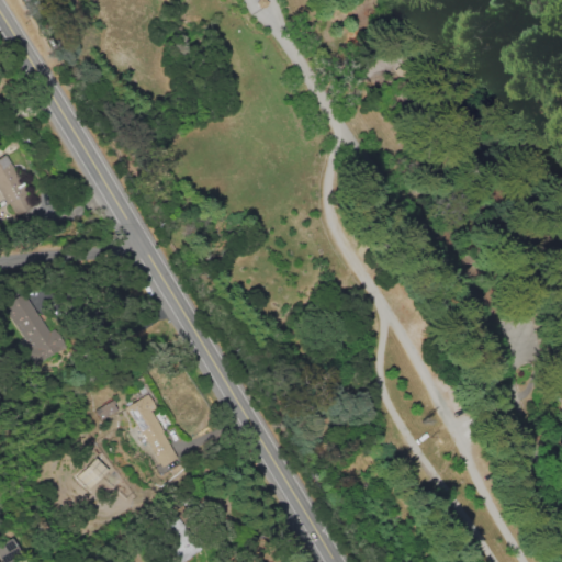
[(0,156),(0,193),(13,218),(34,209),(6,154),(0,156)]
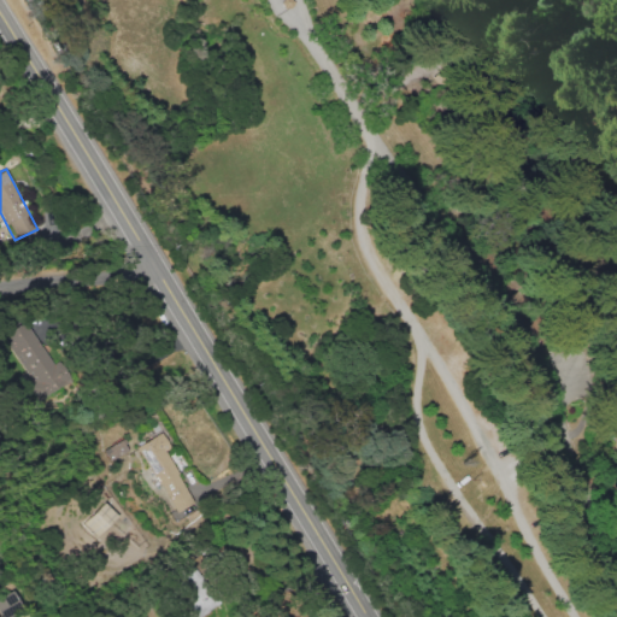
[(30,382),(27,385),(36,400),(64,385),(27,319),(1,334),(30,382)]
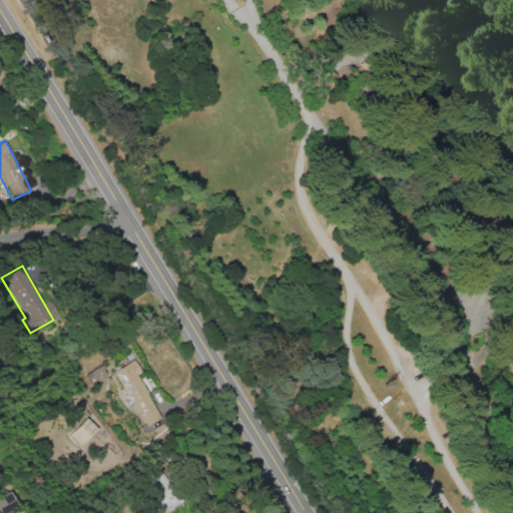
[(112,372),(146,425),(160,416),(135,376),(141,372),(133,359),(112,372)]
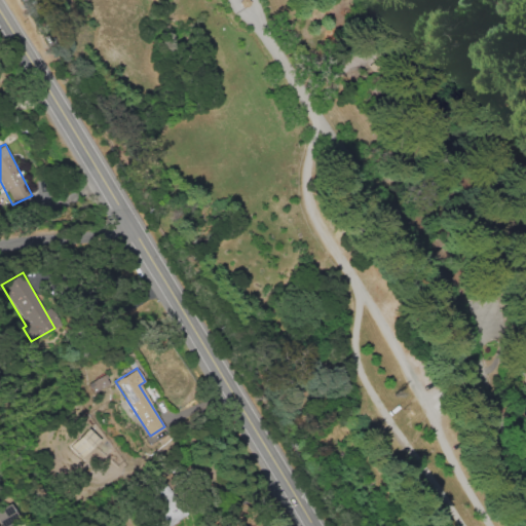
[(109,384),(105,375),(88,382),(92,391),(109,384)]
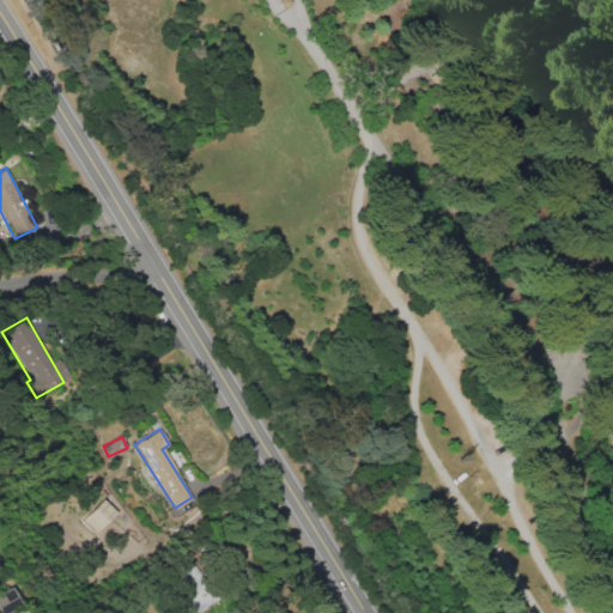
[(82,520),(95,533),(115,513),(102,499),(82,520)]
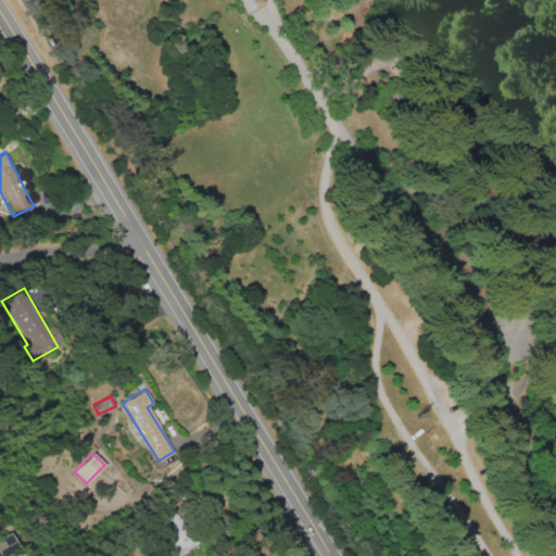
[(150,520),(177,555),(178,555),(196,542),(167,506),(150,520)]
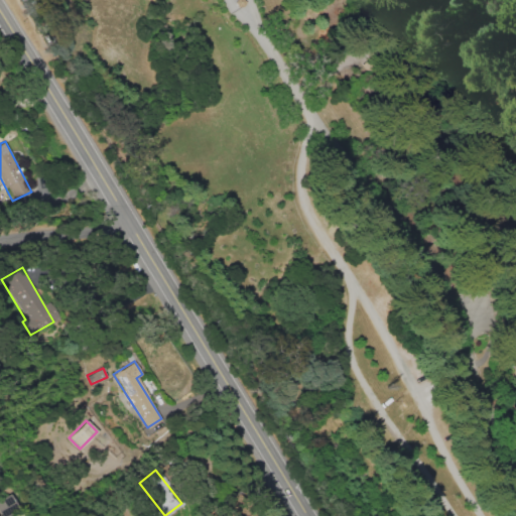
[(0,515),(5,515),(18,509),(9,494),(0,498),(0,515)]
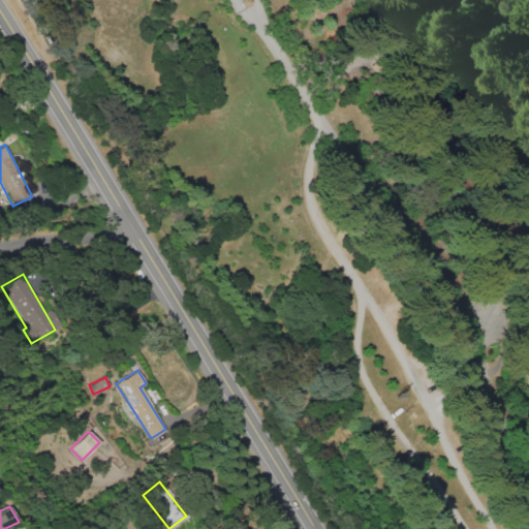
All buildings are outlined.
